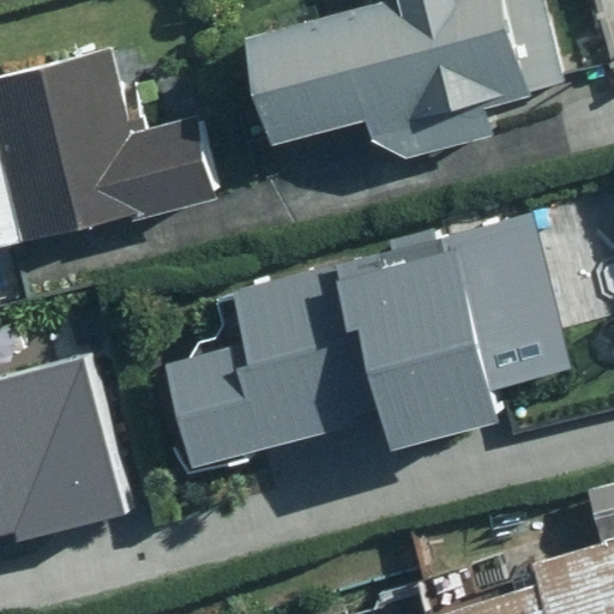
[(365,142),(401,160),(492,136),(482,101),(565,80),(545,0),(396,0),(241,40),(269,148),(360,122),(365,142)]
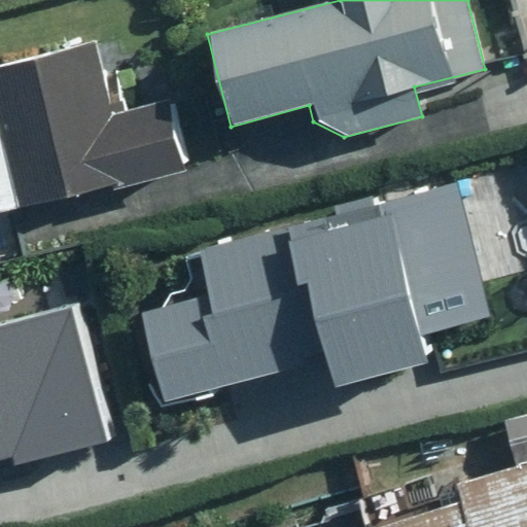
[(185,164),(170,101),(110,115),(92,42),(0,64),(0,139),(16,206),(185,164)]
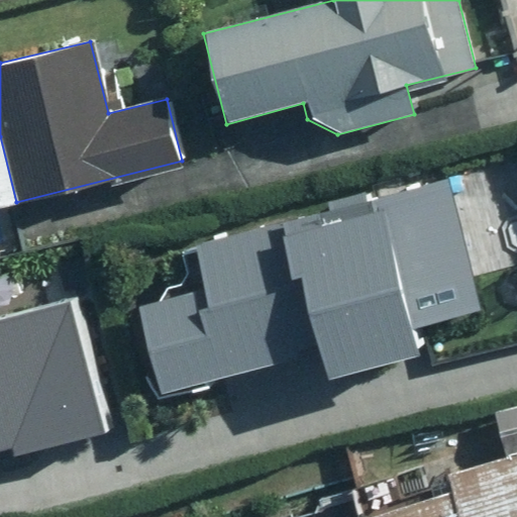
[(207,291),(133,309),(156,394),(317,352),(324,380),(413,357),(405,329),(484,309),(451,182),(195,247),(207,291)]
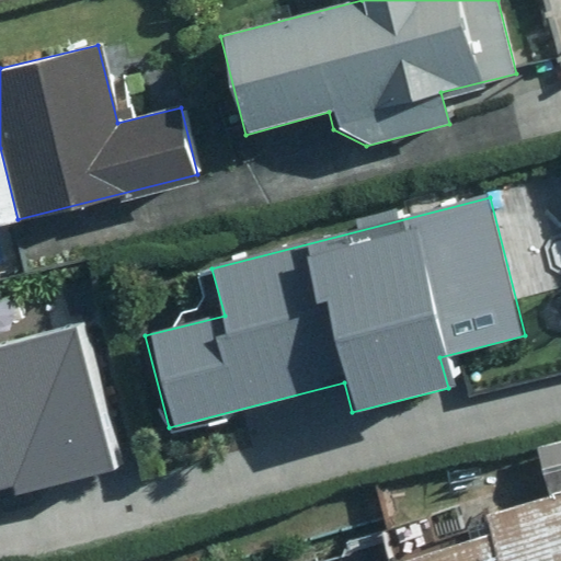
[(0,493),(119,462),(84,329),(0,350),(0,493)]
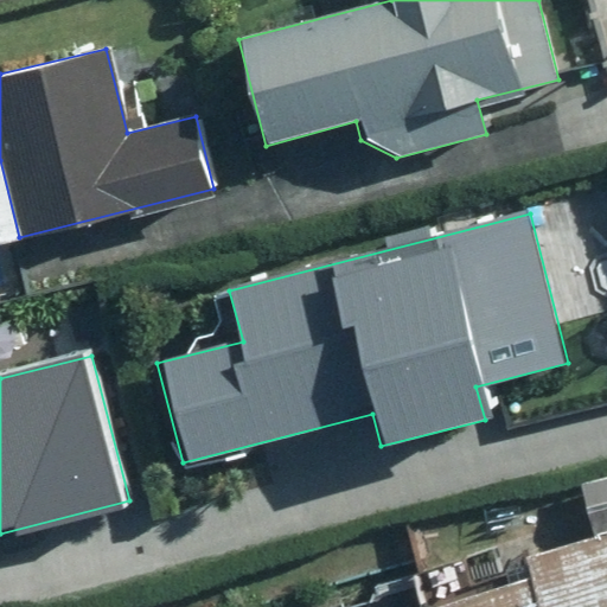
[(606,606),(606,543),(474,581),(478,596),(441,606),(606,606)]
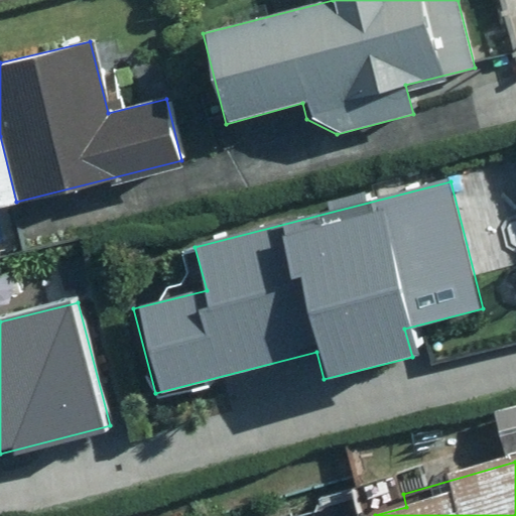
All buildings are outlined.
